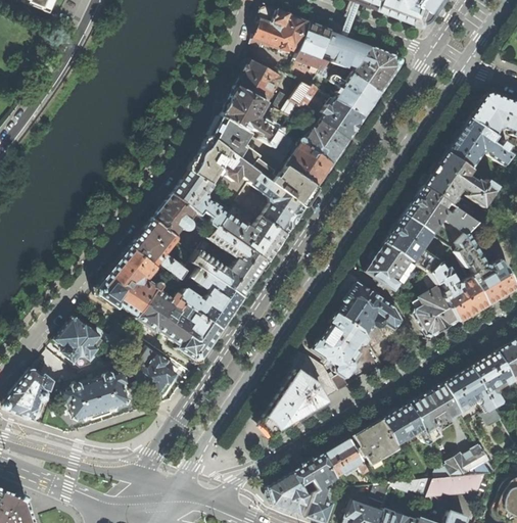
[(33,4),(53,13),(58,0),(32,0),(34,1),(33,4)]
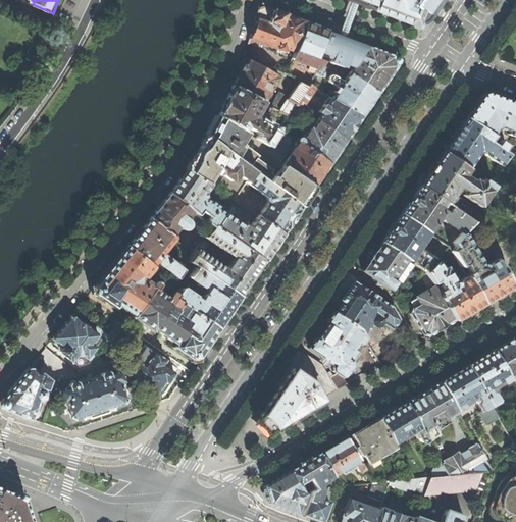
[(352,0),(355,1),(361,4),(424,28),(428,15),(433,18),(446,0),(352,0)]
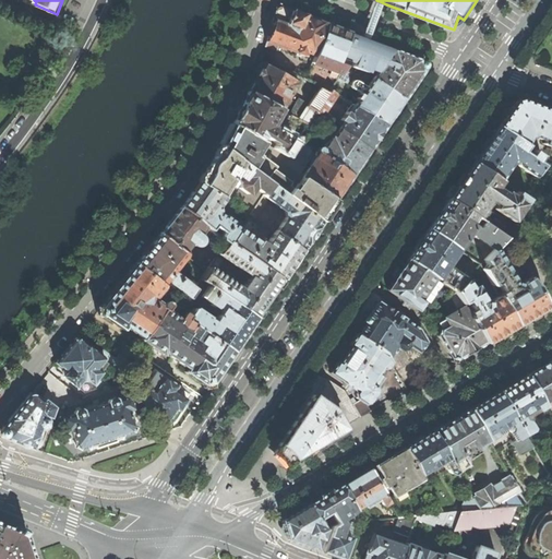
[(369,32),(367,37),(374,39),(375,35),(380,23),(385,9),(386,4),(380,1),(378,6),(373,20),(369,32)]
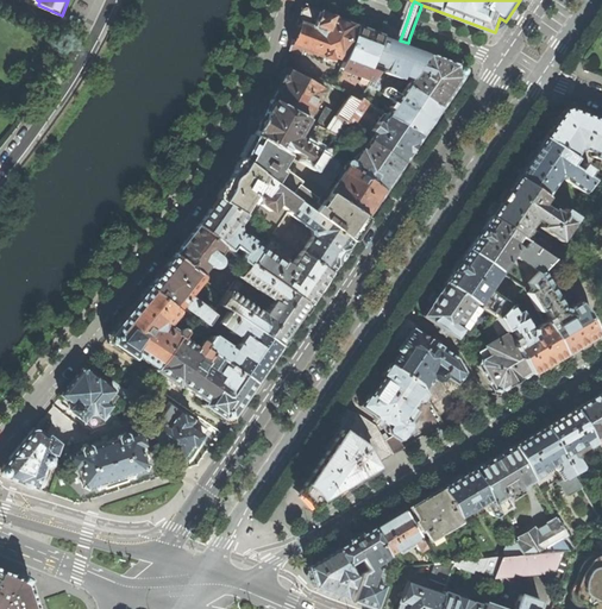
[(382,74),(387,68),(377,63),(388,36),(340,18),(315,8),(307,12),(303,26),(296,45),(296,50),(308,55),(309,50),(339,61),(340,58),(349,61),(339,87),(355,95),(365,101),(368,98),(374,88),(377,90),(378,88),(386,92),(389,85),(387,83),(390,79),(382,74)]
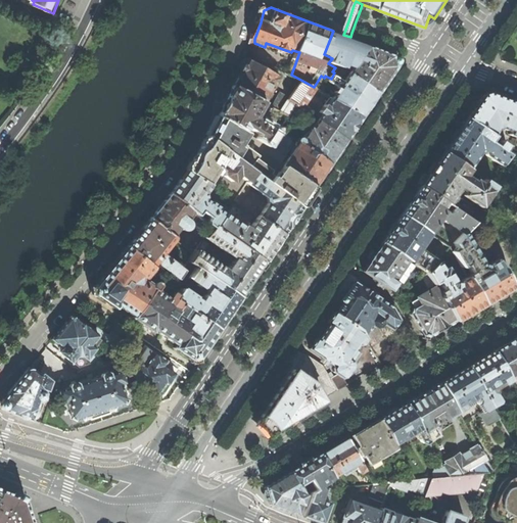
[(324,54),(332,58),(337,61),(336,63),(350,67),(353,64),(360,66),(374,46),(350,37),(343,35),(333,31),(324,54)]
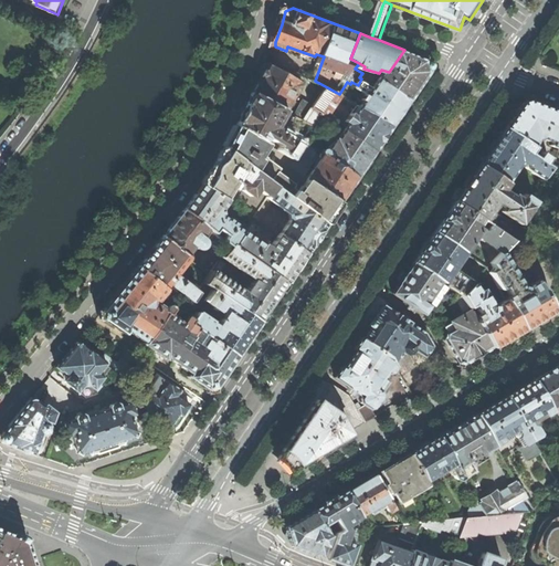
[(438,63),(404,50),(389,72),(383,80),(415,101),(426,84),(439,67),(439,65),(438,63)]
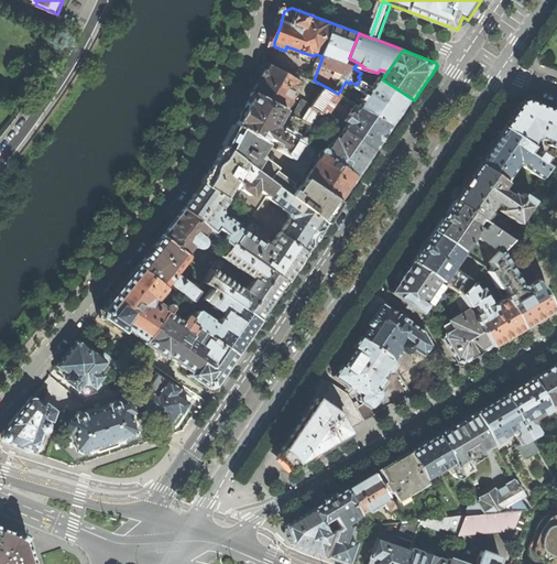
[(262,77),(257,91),(290,111),(305,84),(270,63),(264,74),(262,77)]
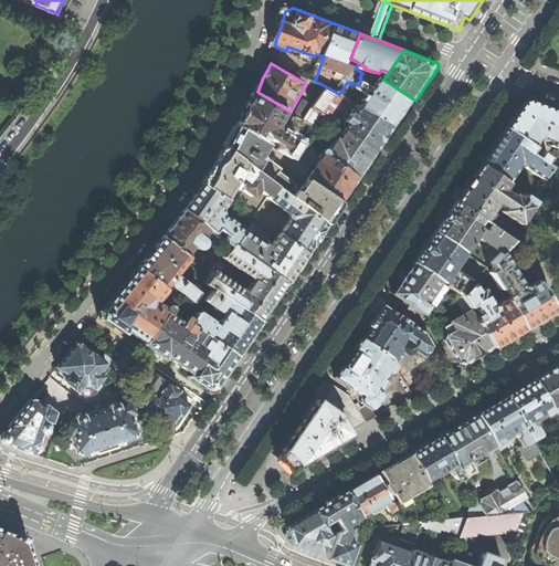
[(408,113),(415,101),(383,80),(378,88),(367,82),(366,82),(364,82),(362,82),(361,83),(361,84),(360,85),(360,86),(360,87),(361,88),(362,90),(367,93),(364,98),(369,102),(365,107),(398,126),(408,113)]
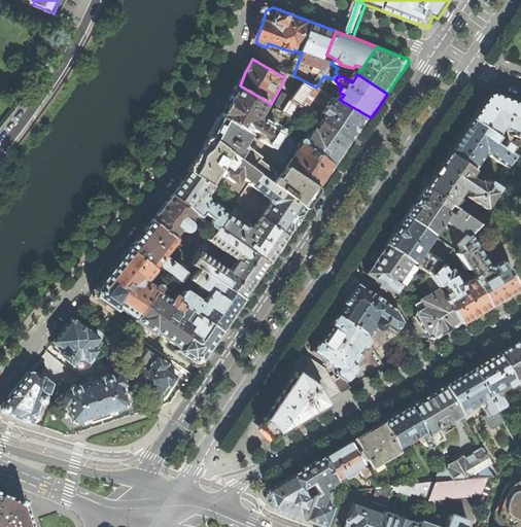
[(307,82),(296,99),(294,100),(304,106),(309,109),(323,89),(318,84),(316,88),(307,82)]
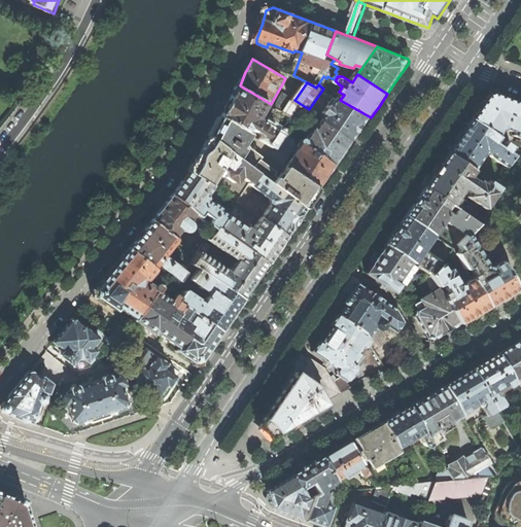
[(233,99),(226,116),(251,132),(253,127),(266,134),(263,139),(276,147),(281,140),(283,136),(274,130),(276,127),(263,118),(271,104),(240,85),(233,99)]
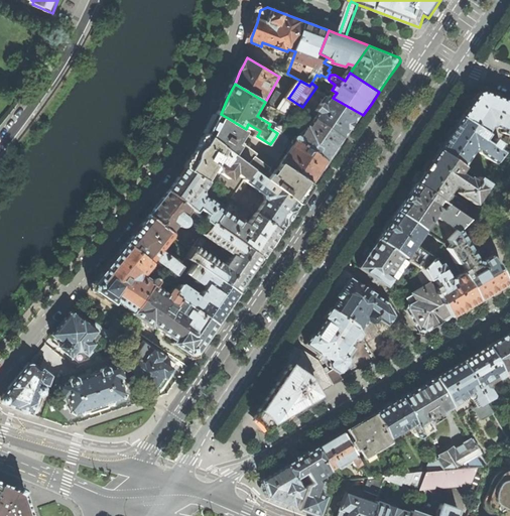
[(289,97),(281,92),(273,106),(289,115),(297,104),(288,98),(289,97)]
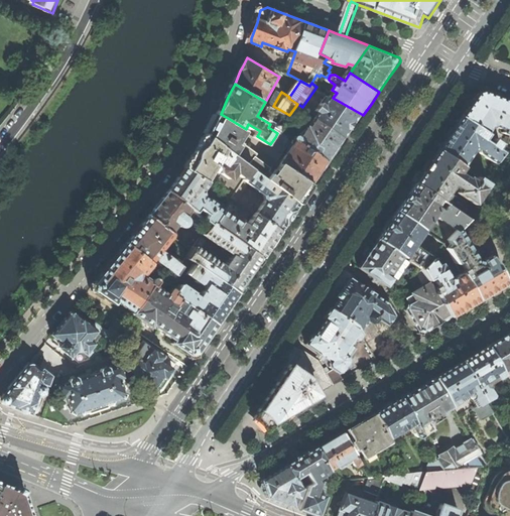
[(475,104),(466,117),(491,133),(495,126),(500,125),(509,129),(508,132),(509,132),(509,101),(507,100),(488,92),(481,95),(475,104)]
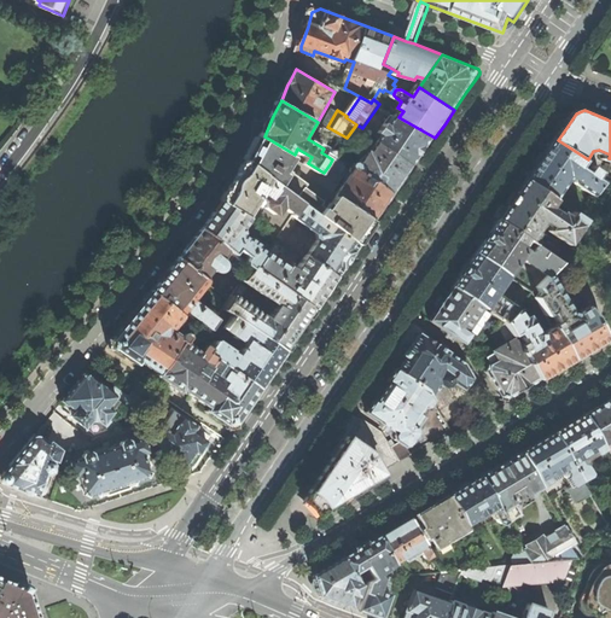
[(425,151),(435,138),(399,117),(396,115),(384,133),(387,135),(382,143),(417,165),(425,151)]
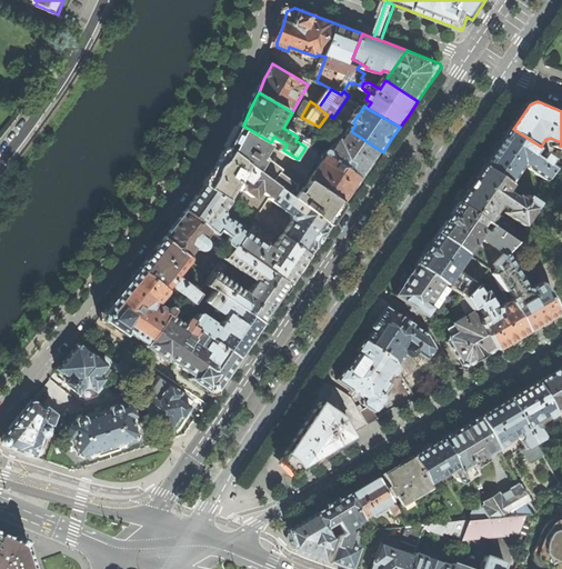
[(237,138),(230,149),(279,185),(298,159),(283,150),(271,142),(243,126),(237,138)]
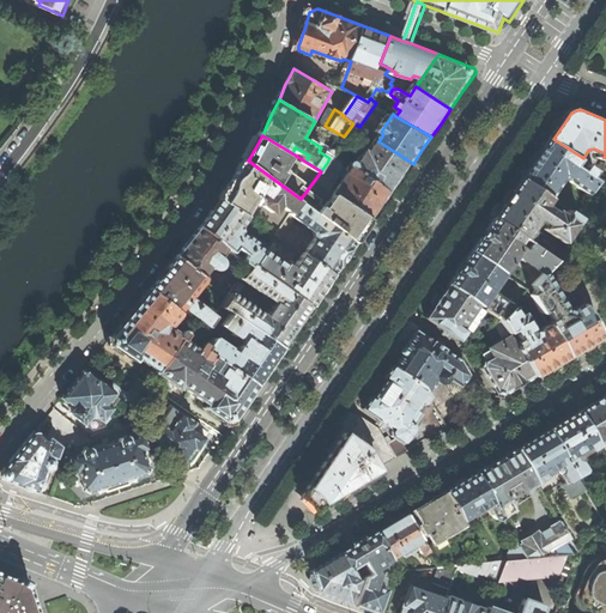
[(541,157),(527,178),(556,198),(571,174),(574,175),(575,181),(594,194),(603,181),(597,177),(601,171),(593,165),(588,171),(581,167),(585,161),(583,158),(553,139),(541,157)]
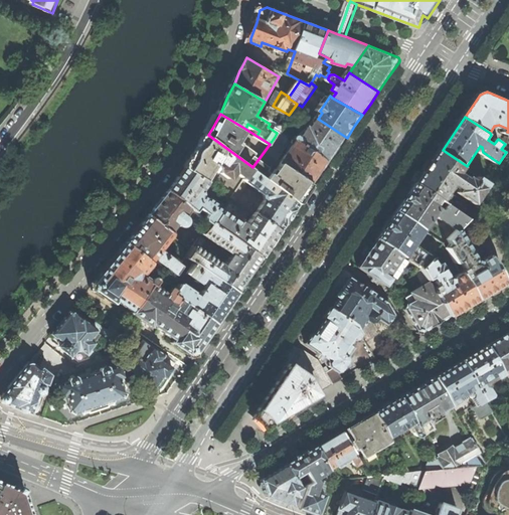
[(339,149),(347,138),(318,119),(313,127),(311,125),(303,137),(301,136),(299,137),(298,138),(299,139),(331,161),(339,149)]
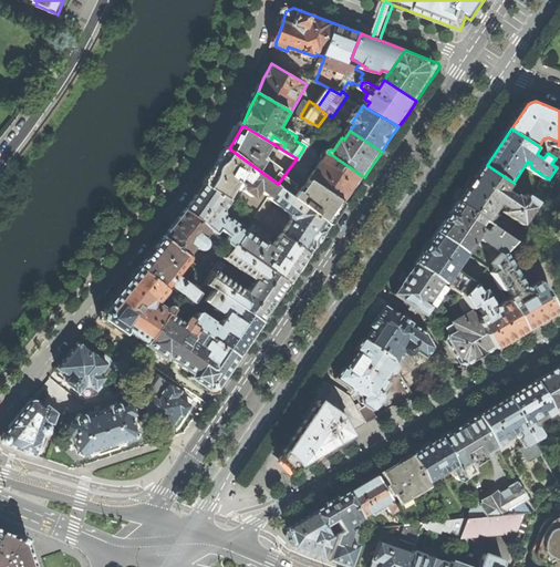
[(355,189),(364,177),(329,153),(309,140),(304,146),(302,151),(317,161),(320,155),(325,158),(328,160),(313,181),(346,203),(355,189)]
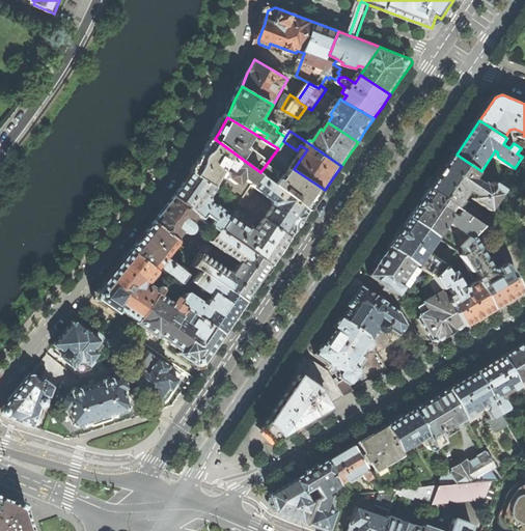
[(202,161),(194,173),(216,187),(228,167),(235,171),(231,175),(232,178),(241,185),(246,176),(256,185),(264,174),(260,172),(215,139),(209,150),(202,161)]
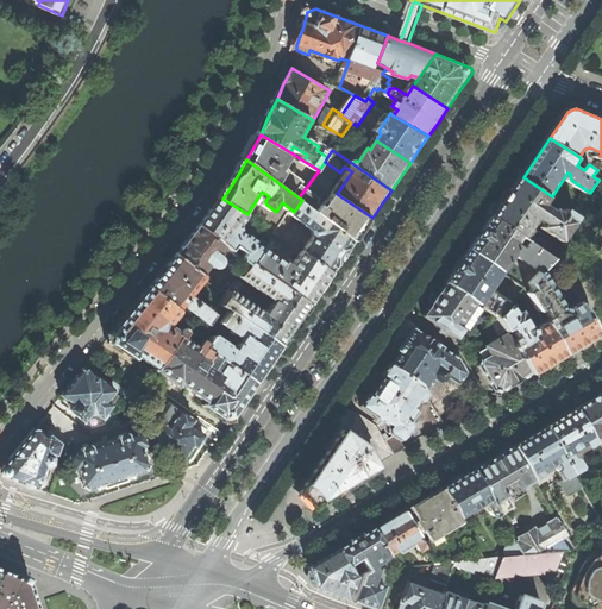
[(365,228),(372,218),(337,194),(327,186),(332,180),(319,170),(299,198),(302,200),(357,242),(365,228)]
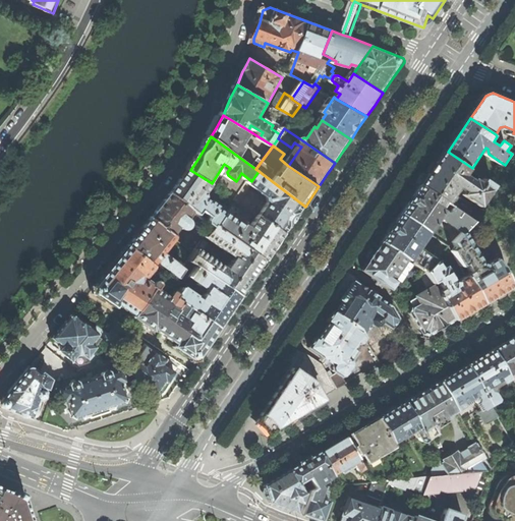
[(420,182),(424,185),(451,203),(452,204),(463,186),(469,190),(467,194),(484,207),(499,186),(488,179),(485,183),(478,178),(477,180),(469,174),(472,169),(472,168),(448,152),(437,167),(432,174),(427,171),(420,182)]
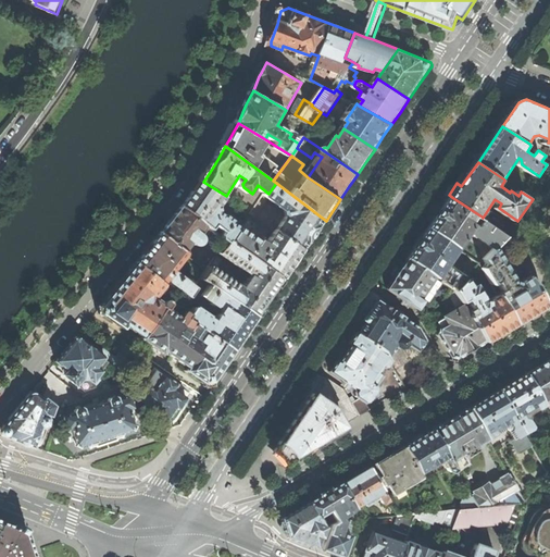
[(195,194),(186,207),(209,225),(214,230),(219,225),(227,232),(223,236),(230,243),(232,240),(234,242),(242,229),(236,223),(237,222),(228,214),(227,215),(223,212),(222,206),(228,197),(226,196),(203,182),(195,194)]
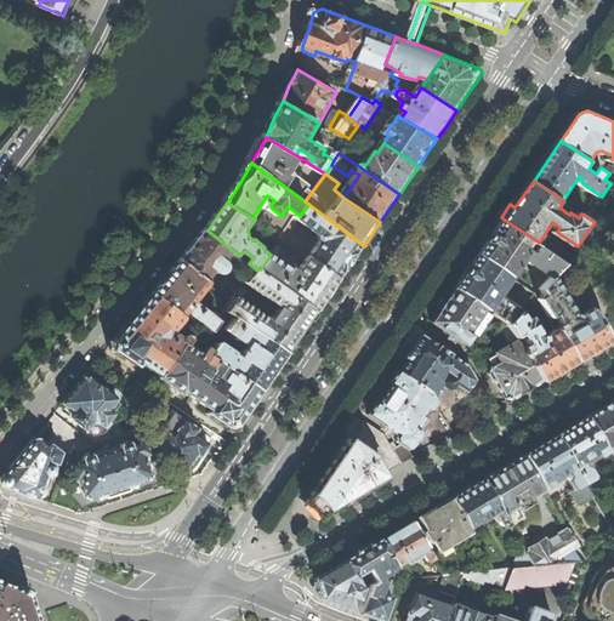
[(353,261),(364,246),(308,204),(300,216),(300,217),(324,234),(325,240),(313,257),(342,278),(353,261)]
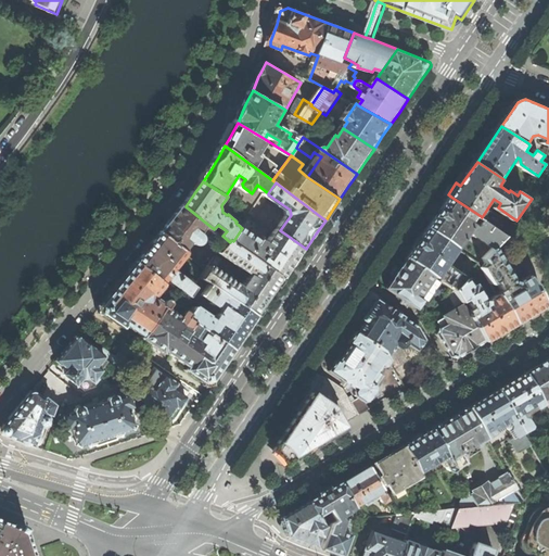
[(443,213),(432,227),(461,248),(473,230),(499,248),(510,236),(486,220),(482,226),(476,223),(481,216),(452,198),(443,213)]
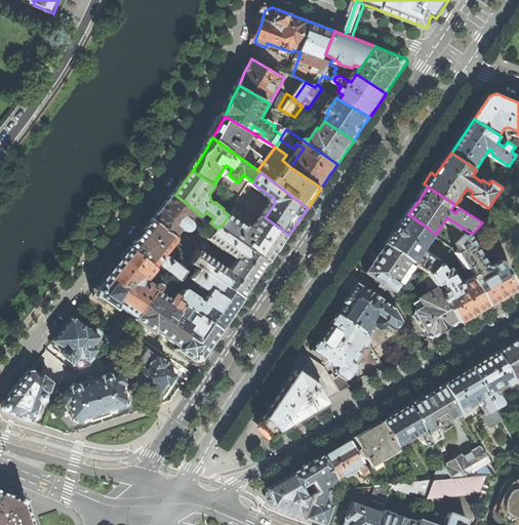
[(166,207),(156,219),(177,237),(184,228),(186,230),(188,231),(189,231),(190,231),(192,231),(193,230),(194,229),(195,227),(195,226),(195,224),(194,223),(191,219),(197,212),(175,195),(166,207)]
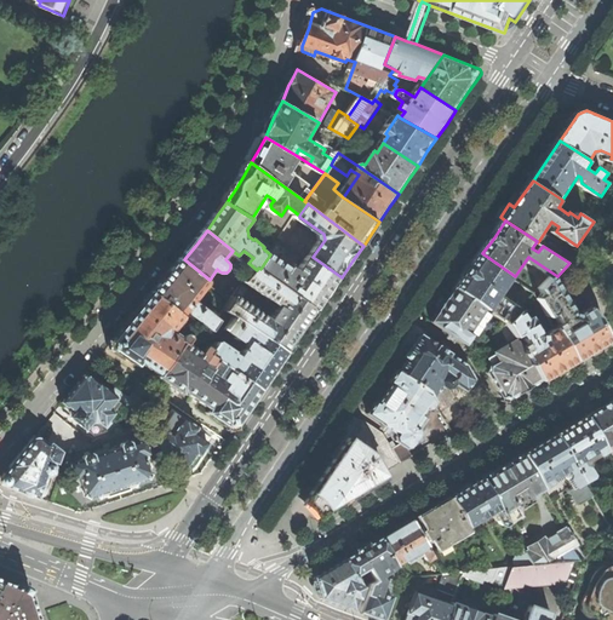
[(471,270),(459,287),(490,308),(491,309),(496,302),(503,306),(498,314),(511,322),(523,310),(502,294),(515,276),(482,253),(471,270)]
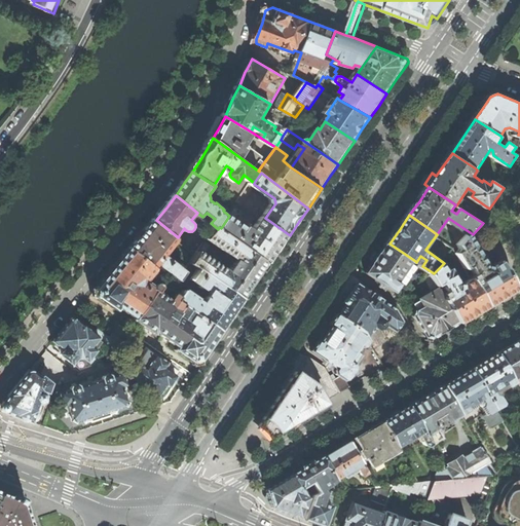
[(282,248),(290,235),(265,218),(256,231),(250,227),(249,228),(230,216),(229,216),(221,228),(271,263),(282,248)]
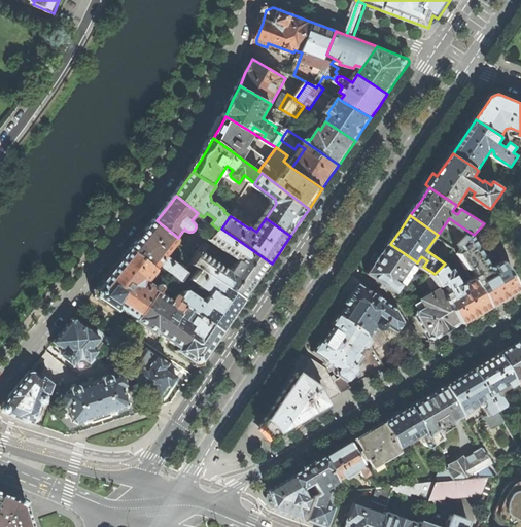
[(145,235),(134,248),(159,269),(162,265),(182,280),(183,281),(184,279),(189,271),(173,257),(172,257),(170,255),(181,240),(178,238),(157,220),(145,235)]
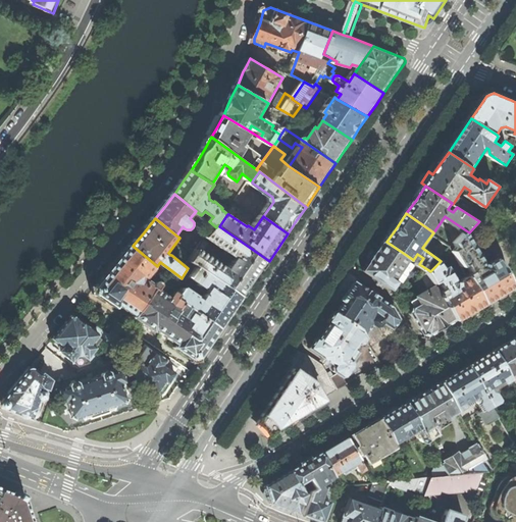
[(495,248),(513,237),(505,222),(486,233),(495,248)]
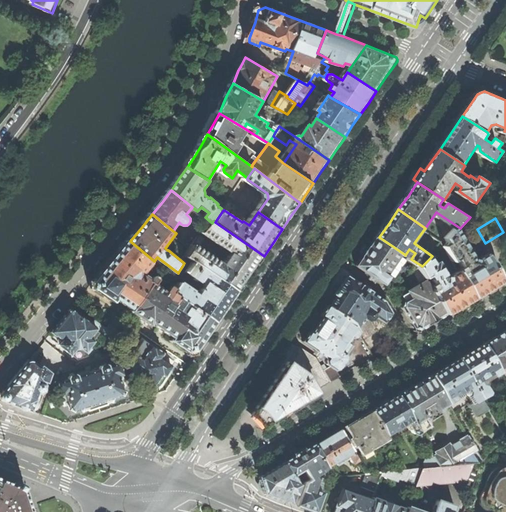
[(252,273),(264,256),(215,222),(213,221),(212,223),(205,233),(230,249),(231,249),(233,247),(234,248),(235,254),(234,256),(233,256),(232,256),(229,261),(229,262),(229,263),(228,265),(222,266),(221,265),(222,263),(222,261),(197,245),(189,256),(240,291),(252,273)]
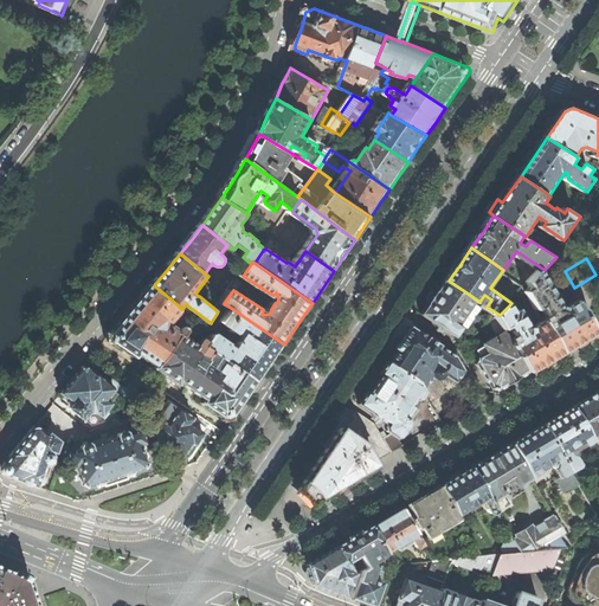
[(585,341),(598,334),(598,329),(581,301),(569,308),(565,307),(552,283),(551,283),(543,270),(533,282),(536,288),(532,291),(542,309),(547,307),(554,320),(549,322),(567,352),(585,341)]
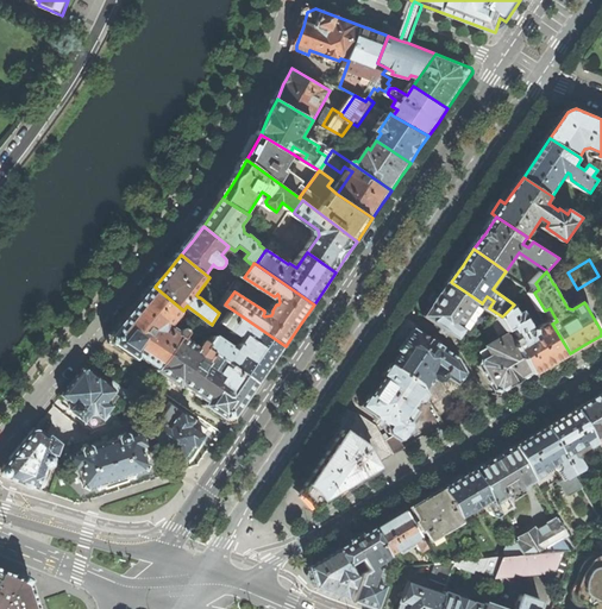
[(428,315),(462,338),(468,328),(464,326),(481,302),(451,282),(444,294),(439,290),(436,295),(432,300),(437,303),(428,315)]
